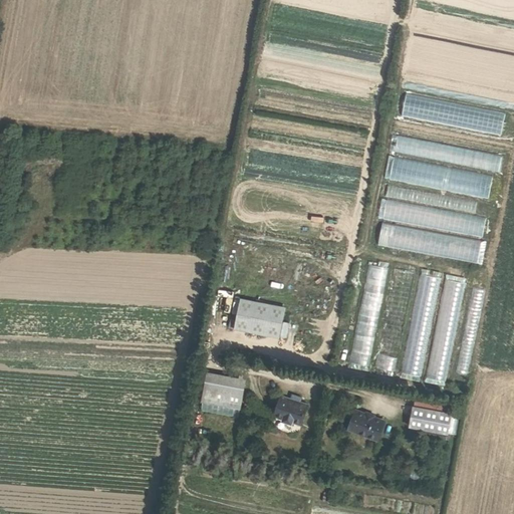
[(279,338),(285,307),(240,298),(235,321),(231,320),(230,328),(279,338)]
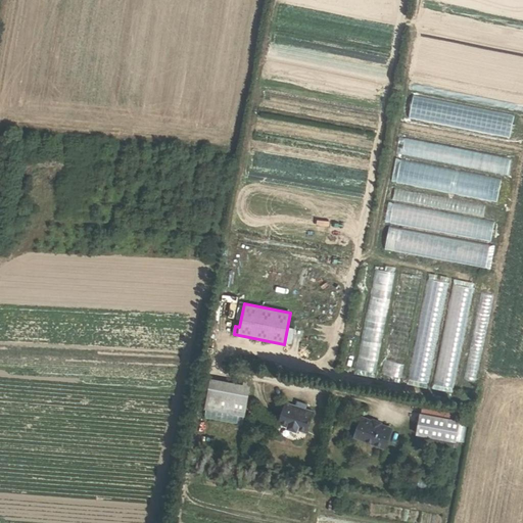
[(243,416),(249,385),(211,379),(206,410),(243,416)]
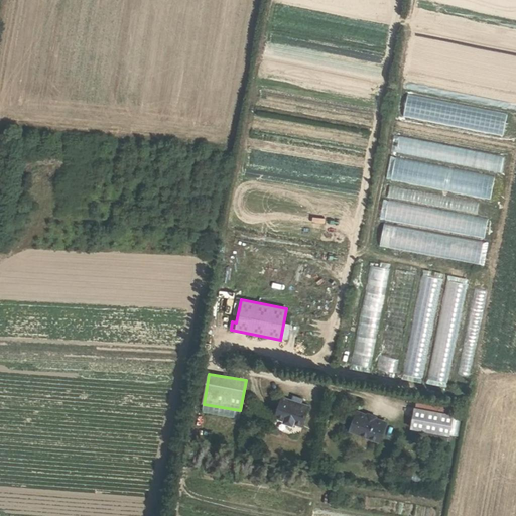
[(454,415),(455,409),(416,401),(414,408),(454,415)]
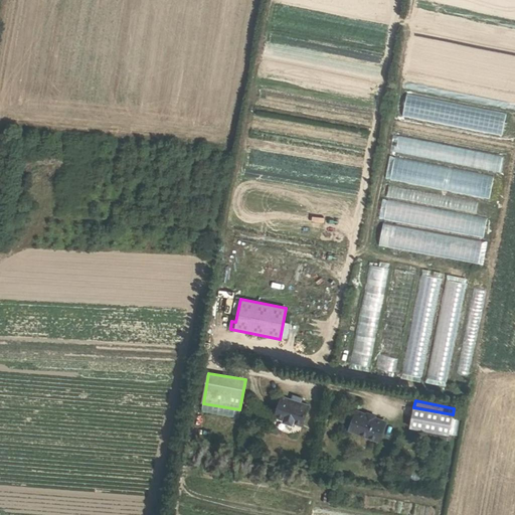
[(453,414),(413,407),(410,427),(449,435),(453,414)]
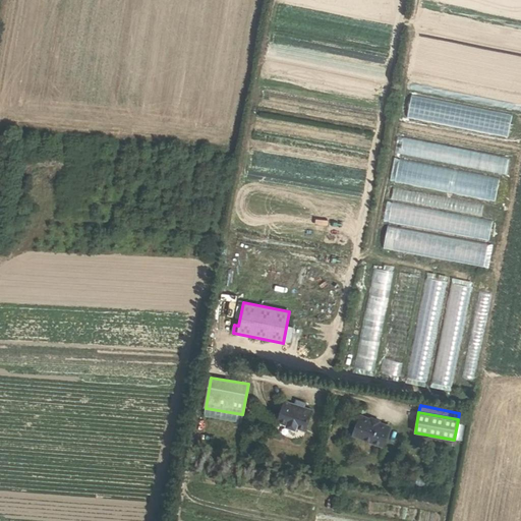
[(382,447),(391,425),(361,414),(353,435),(382,447)]
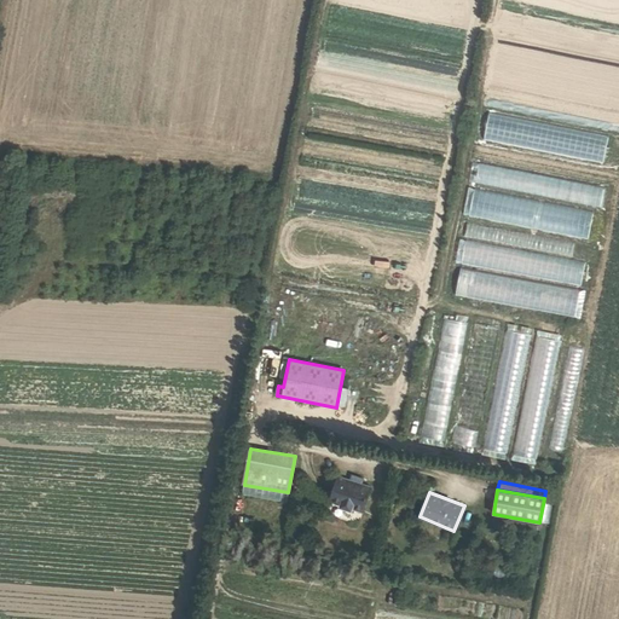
[(342,527),(353,532),(362,509),(325,496),(317,519),(329,522),(327,528),(340,533),(342,527)]
